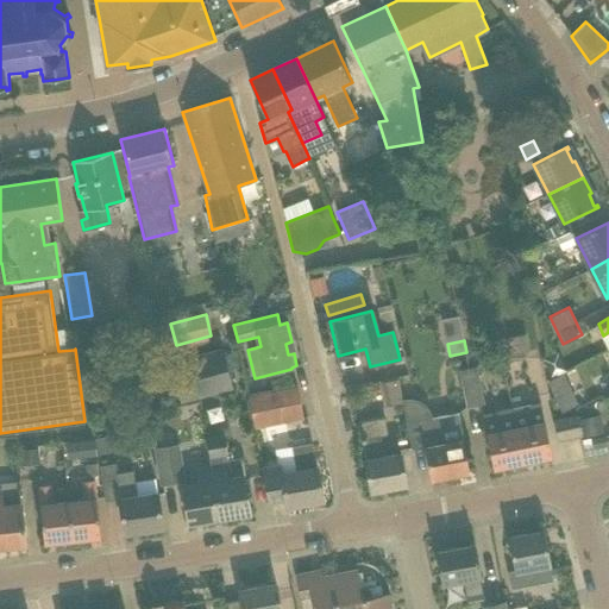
[(233,388),(225,356),(224,350),(171,363),(182,401),(233,388)]
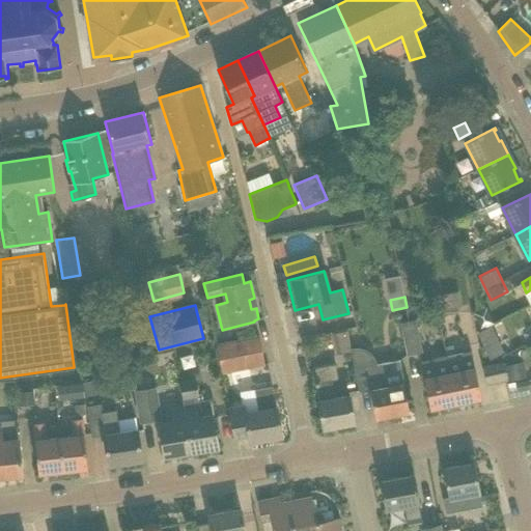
[(407,355),(422,352),(416,320),(401,324),(407,355)]
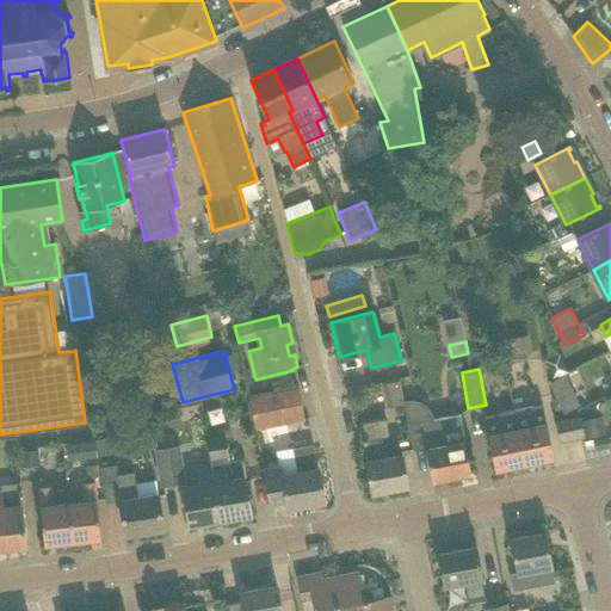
[(579,403),(563,374),(549,381),(565,411),(579,403)]
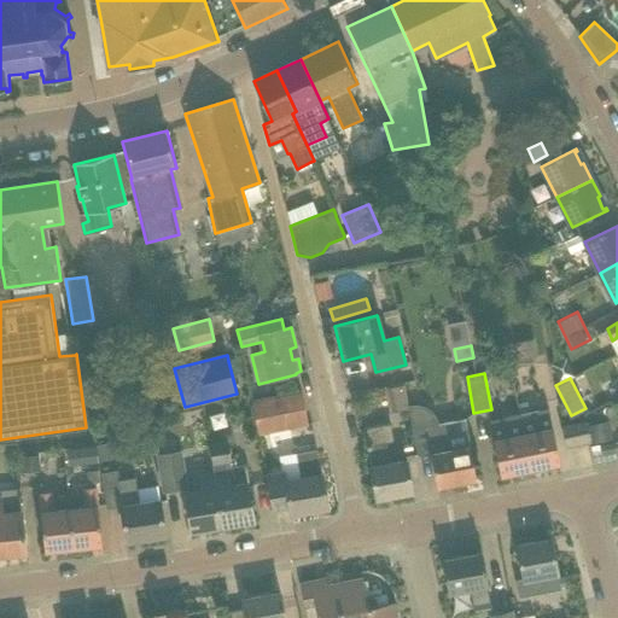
[(493,404),(505,403),(501,382),(489,383),(493,404)]
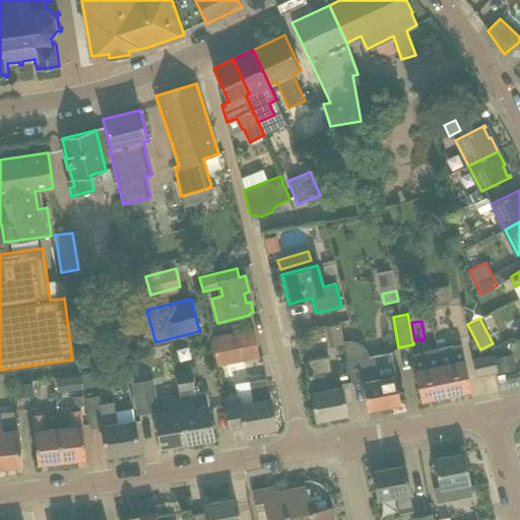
[(331,345),(344,343),(340,323),(328,325),(331,345)]
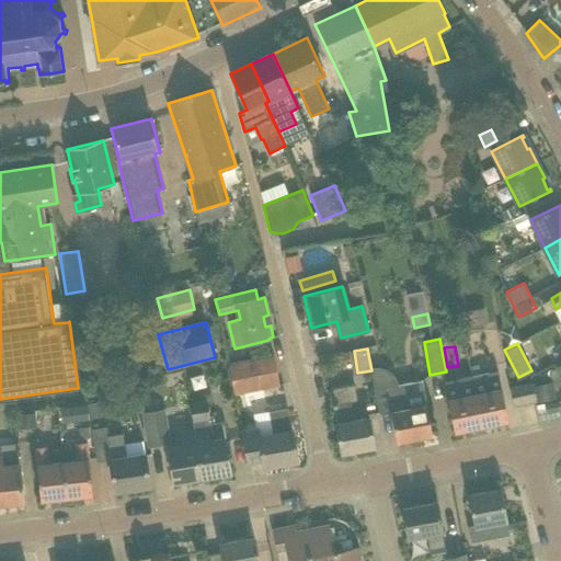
[(134,366),(132,351),(116,353),(118,368),(134,366)]
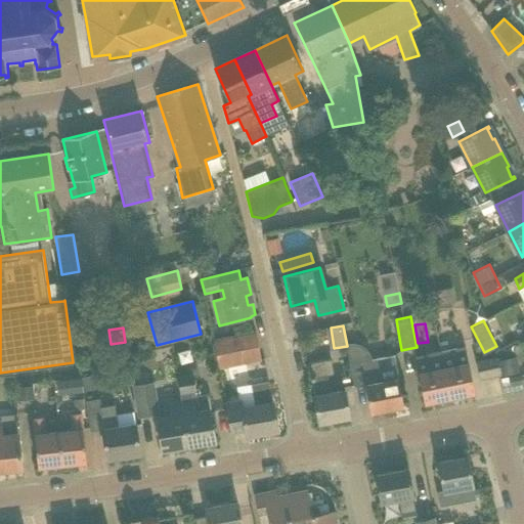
[(221,369),(262,360),(256,332),(215,341),(221,369)]
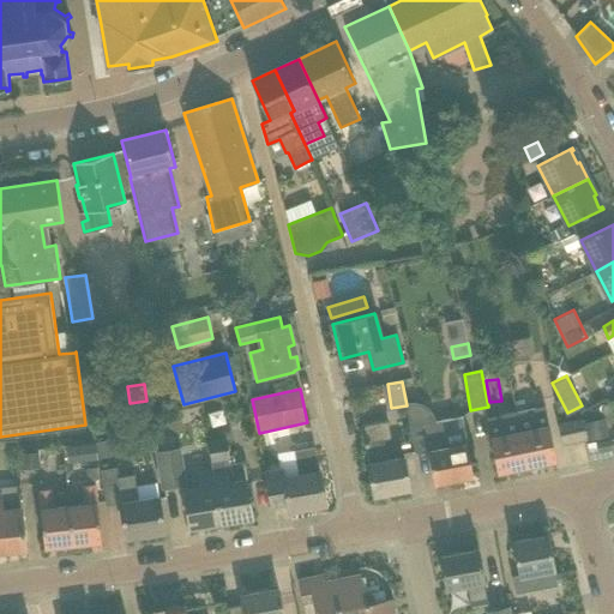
[(546,407),(516,413),(528,467),(557,461),(546,407)]
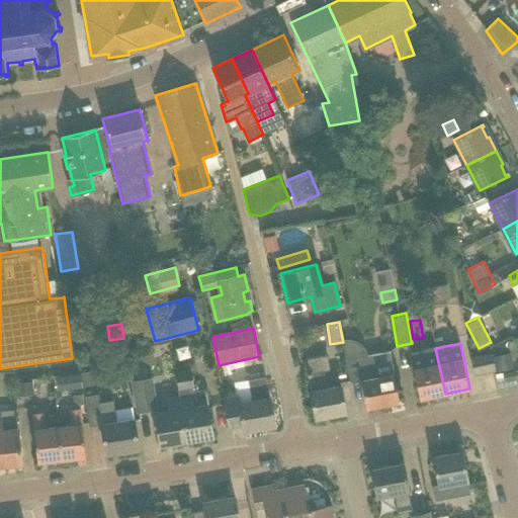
[(435,348),(421,351),(411,353),(421,399),(445,394),(435,348)]
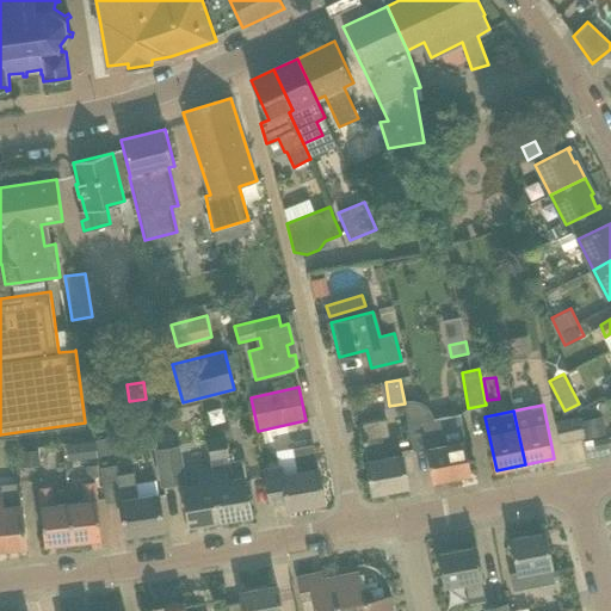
[(460,415),(407,425),(413,451),(426,449),(433,482),(471,475),(460,415)]
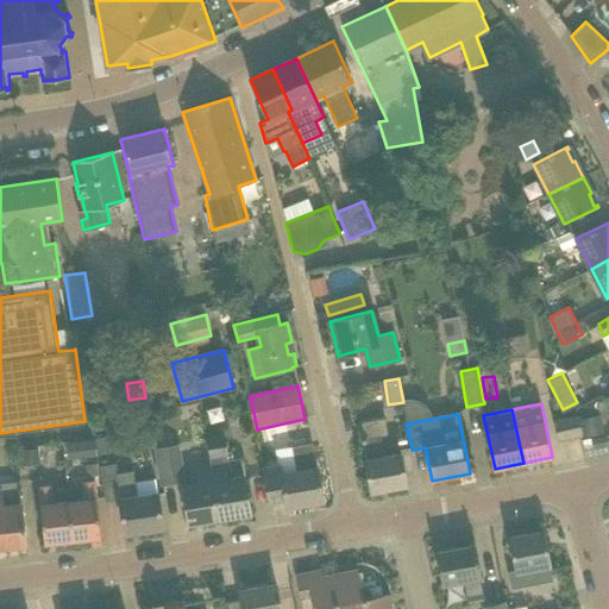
[(581,419),(585,438),(604,433),(601,415),(581,419)]
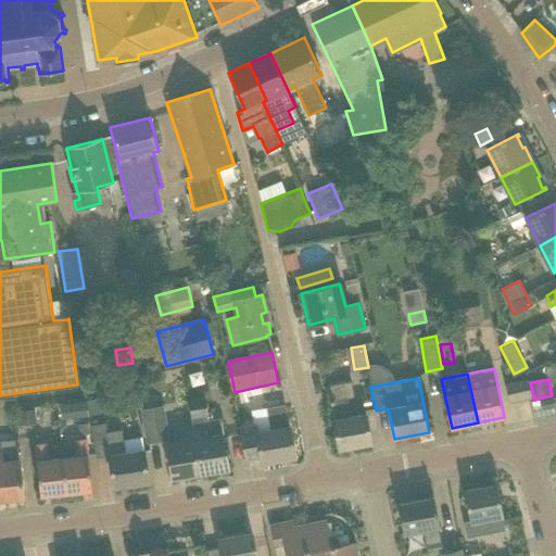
[(509,402),(531,397),(528,380),(506,384),(509,402)]
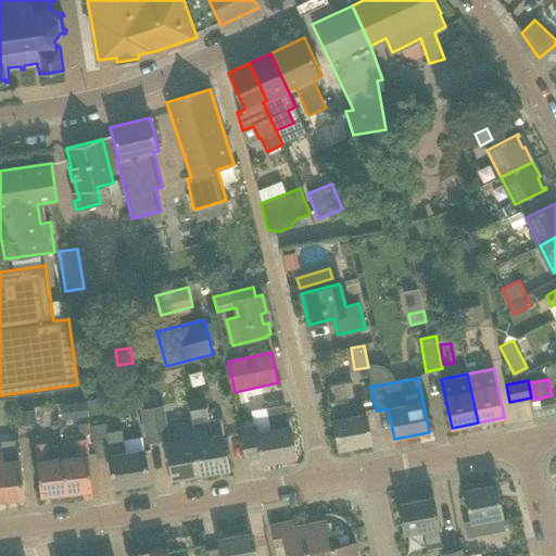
[(328,387),(328,388),(335,420),(333,420),(339,449),(371,443),(366,415),(352,417),(349,399),(354,397),(351,382),(328,387)]
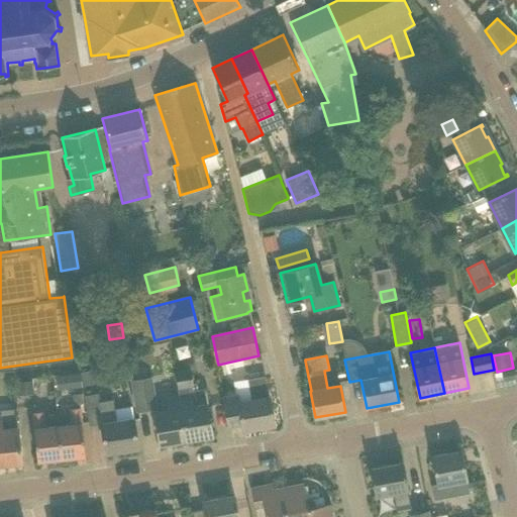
[(175,371),(179,395),(187,440),(212,435),(208,405),(196,407),(193,387),(194,387),(191,369),(175,371)]
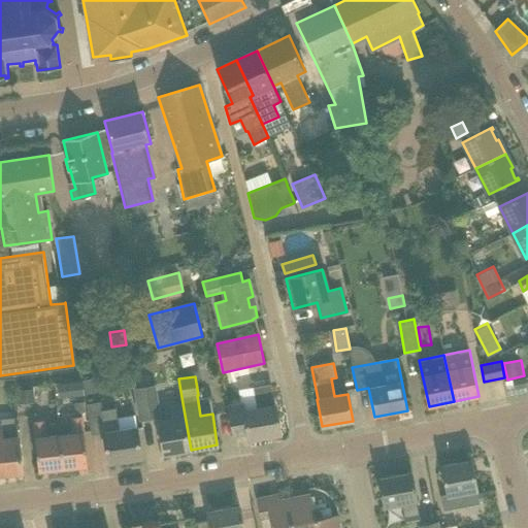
[(512,382),(514,390),(526,387),(524,380),(512,382)]
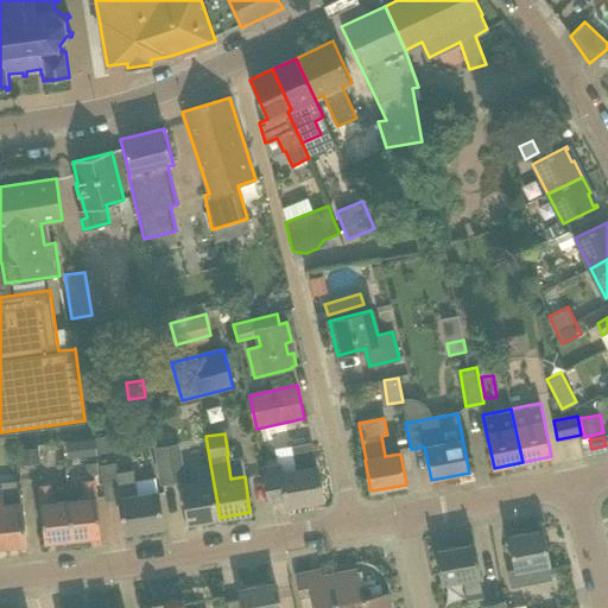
[(96,439),(82,442),(84,458),(99,456),(96,439)]
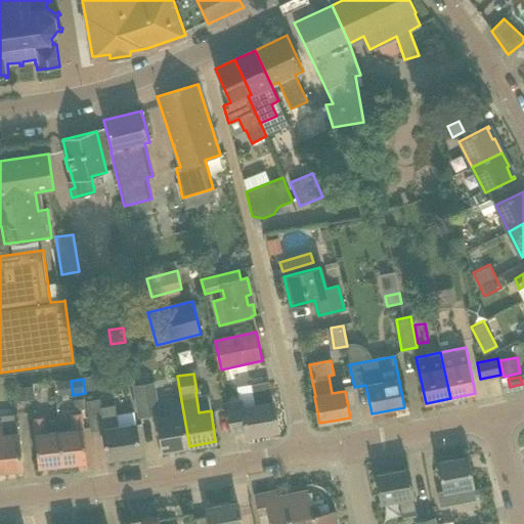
[(241,401),(238,402),(228,403),(232,435),(246,432),(247,436),(278,431),(273,403),(269,382),(252,385),(255,405),(242,407),(241,401)]
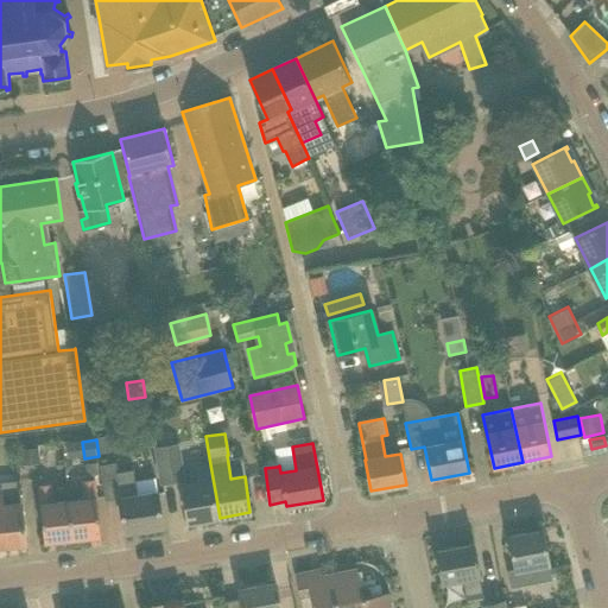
[(153,448),(159,485),(185,480),(178,444),(153,448)]
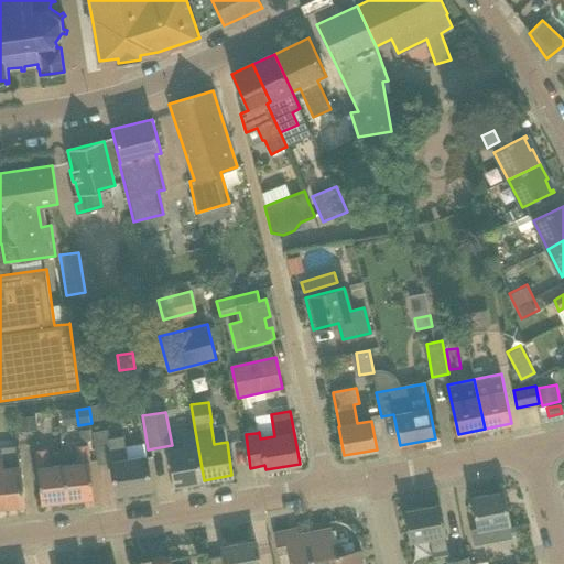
[(21,432),(36,431),(36,416),(20,418),(21,432)]
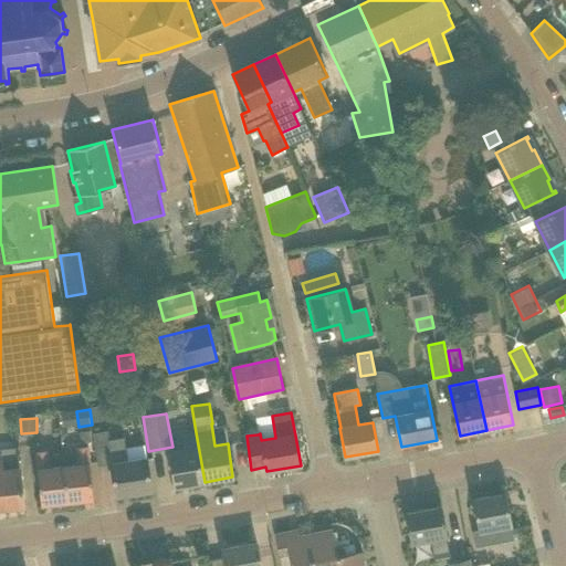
[(152,491),(147,460),(145,444),(126,447),(125,439),(111,441),(108,431),(93,435),(98,468),(112,465),(116,496),(152,491)]
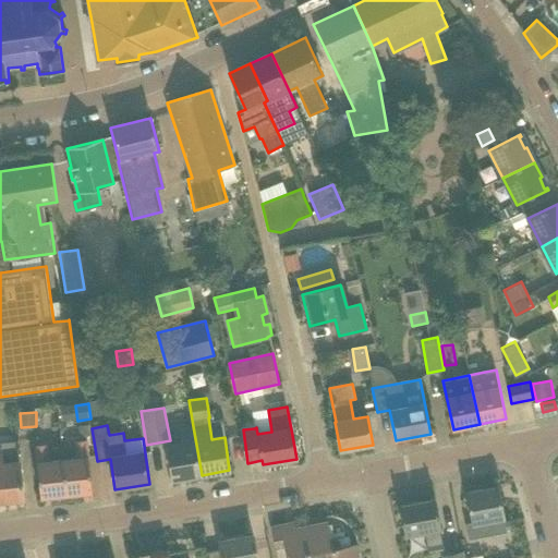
[(173,480),(202,475),(193,426),(180,428),(183,445),(168,447),(173,480)]
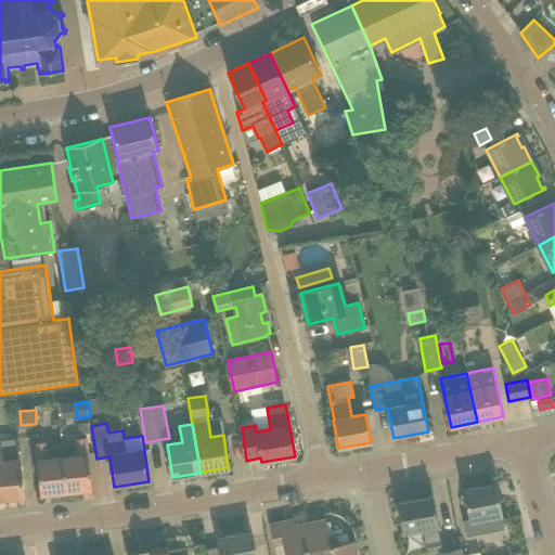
[(0,499),(24,497),(17,439),(0,440),(0,499)]
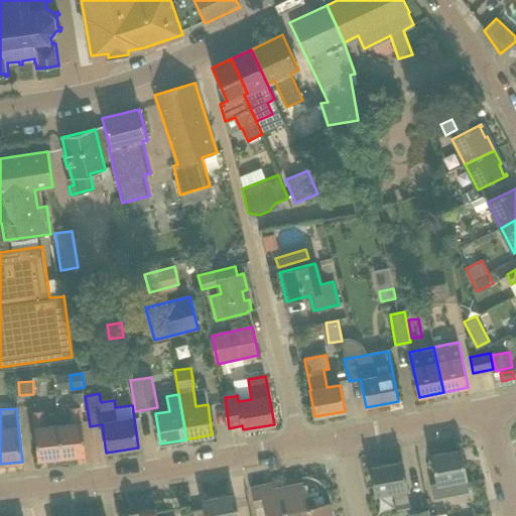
[(58,426),(61,458),(85,456),(81,408),(71,409),(73,425),(58,426)]
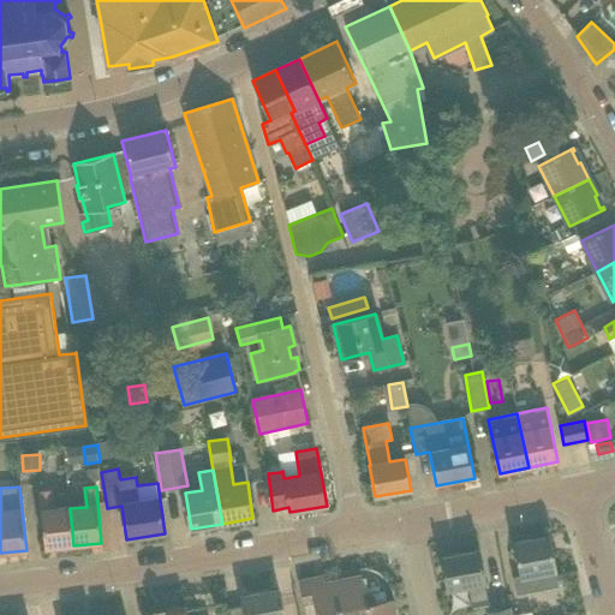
[(46,549),(73,545),(70,508),(53,509),(52,490),(40,491),(46,549)]
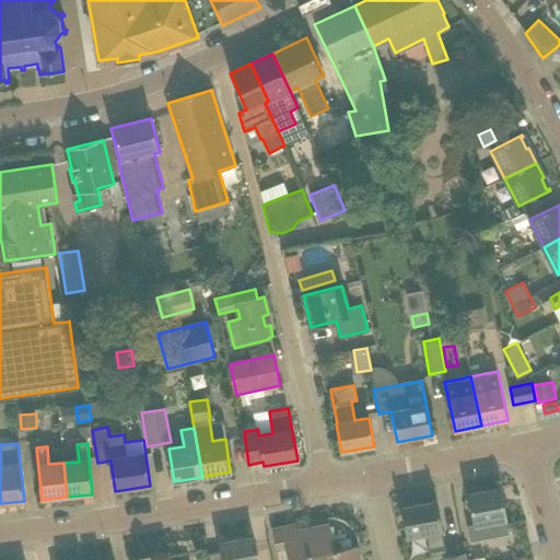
[(469,494),(475,524),(467,525),(470,541),(508,535),(505,520),(506,520),(500,489),(469,494)]
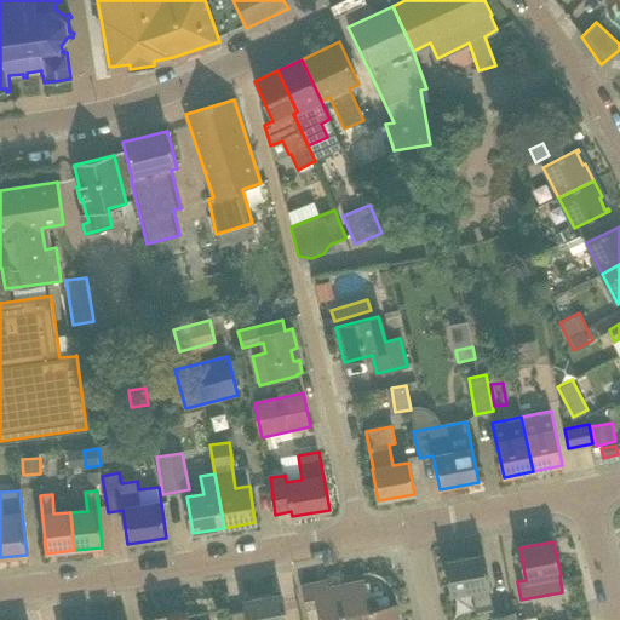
[(445,561),(451,596),(472,591),(476,613),(493,609),(488,589),(491,587),(483,555),(445,561)]
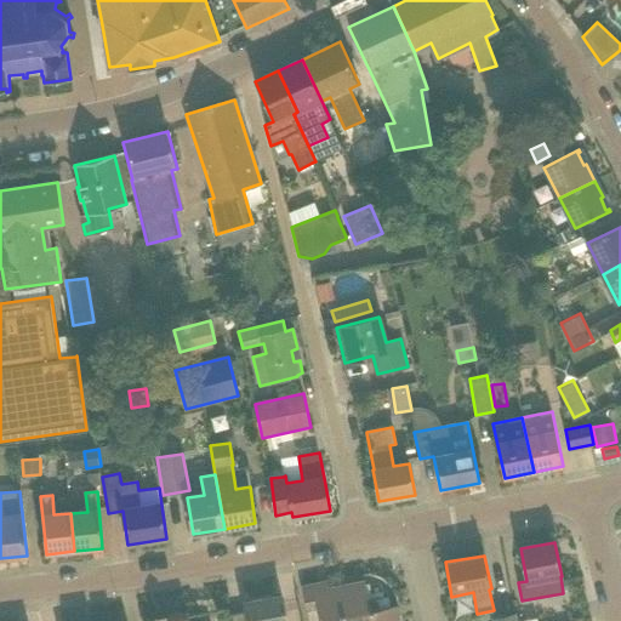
[(319,620),(330,620),(347,617),(347,616),(372,611),(372,610),(366,581),(315,591),(314,584),(302,587),(306,607),(315,604),(319,620)]
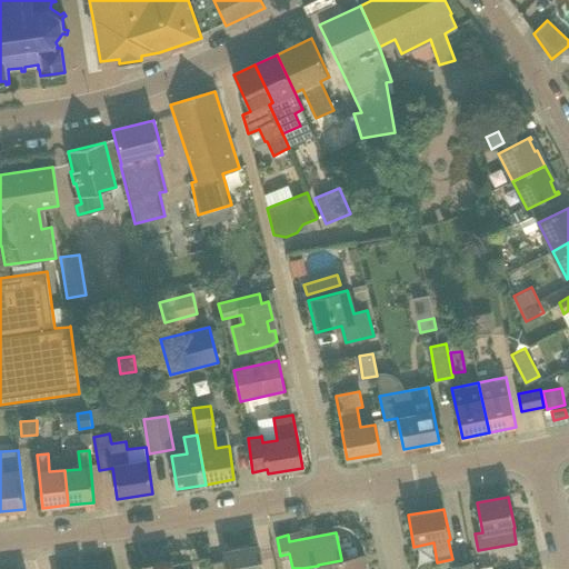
[(262,568),(258,546),(225,552),(226,560),(212,563),(212,568),(262,568)]
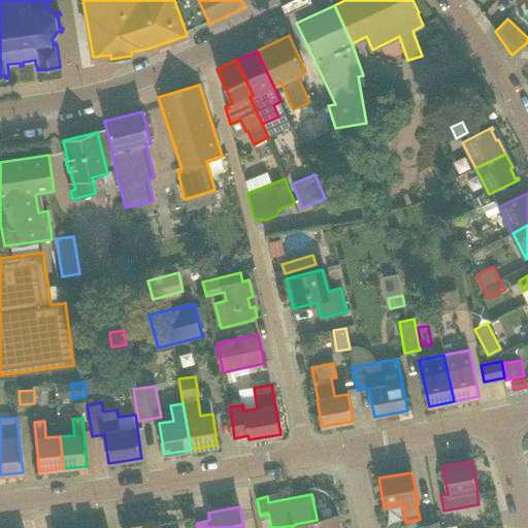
[(295,524),(295,525),(295,527),(339,527),(337,515),(317,519),(317,520),(295,524)]
